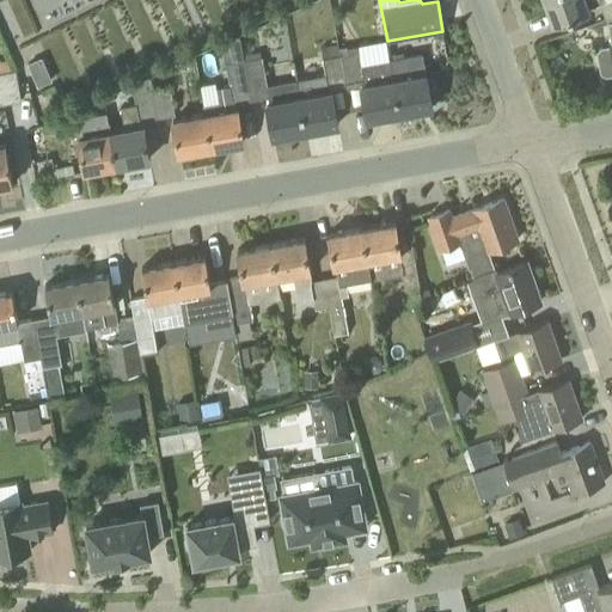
[(611,0),(544,0),(554,24),(591,11),(589,7),(600,2),(606,18),(611,16),(611,0)]
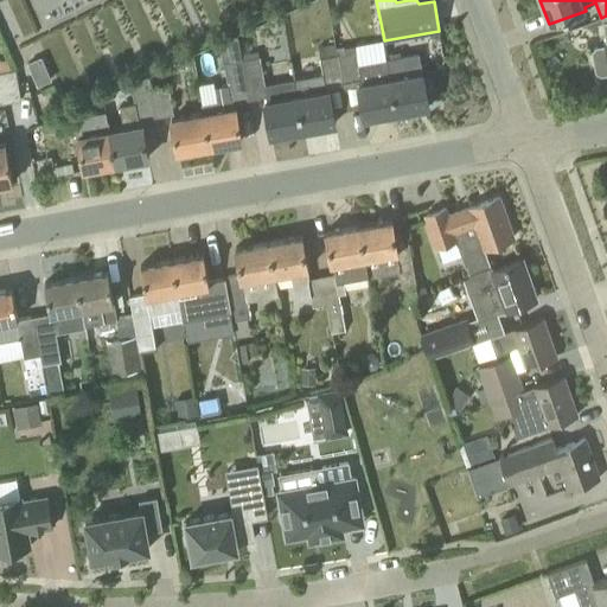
[(606,16),(601,18),(606,44),(596,46),(592,52),(596,71),(602,75),(606,74),(606,16)]
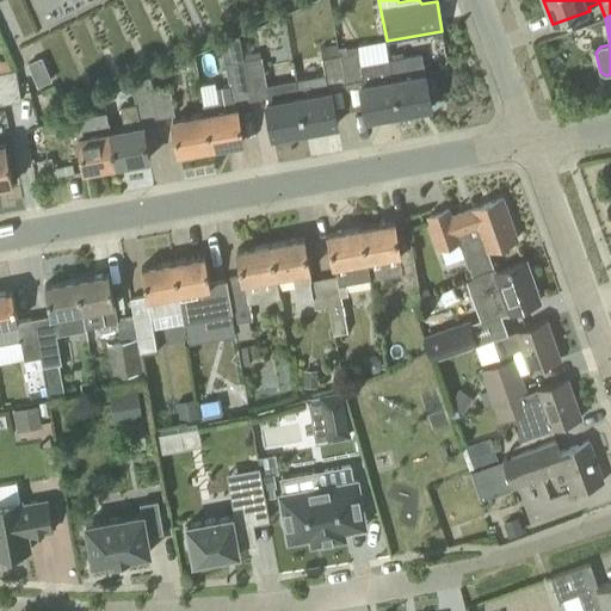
[(339,48),(338,44),(321,47),(326,75),(296,80),(300,97),(306,130),(338,124),(332,91),(329,91),(328,86),(346,82),(339,48)]
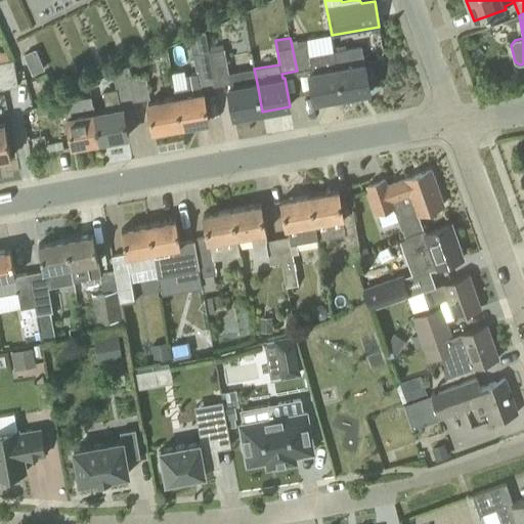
[(307,44),(306,40),(297,40),(291,41),(297,71),(312,68),(312,73),(310,73),(315,102),(343,97),(338,68),(334,52),(310,57),(307,44)]
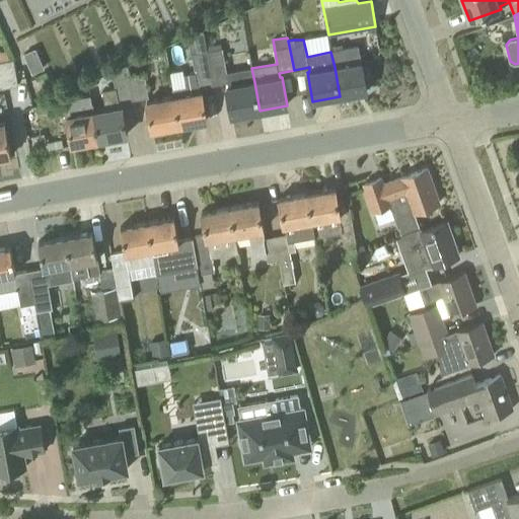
[(340,96),(367,91),(358,47),(330,52),(335,67),(340,96)]
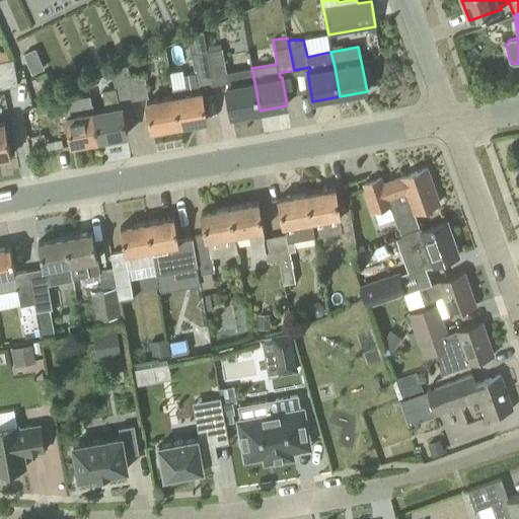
[(221,49),(207,51),(209,61),(213,85),(226,83),(232,116),(260,110),(254,82),(251,68),(227,73),(222,48),(221,49)]
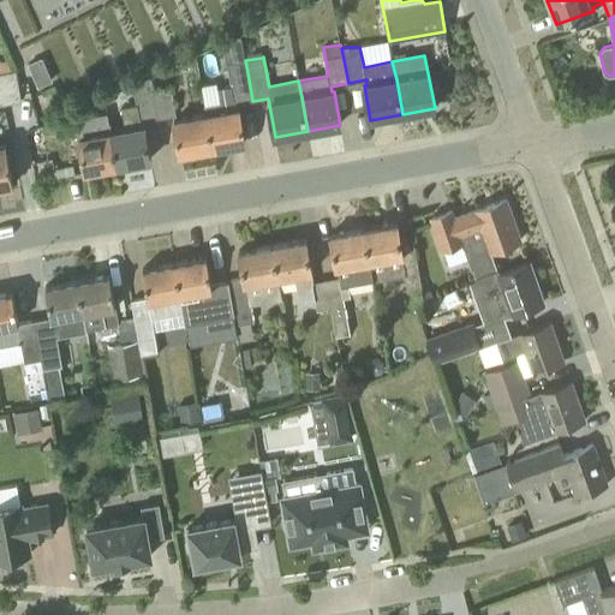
[(41,58),(27,64),(36,87),(51,81),(41,58)]
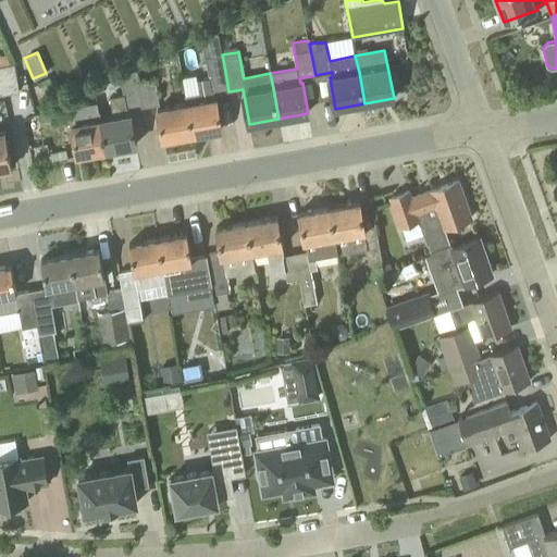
[(214,98),(214,94),(229,91),(224,65),(222,54),(206,58),(210,78),(198,81),(199,91),(186,95),(187,103),(193,135),(222,130),(217,98),(214,98)]
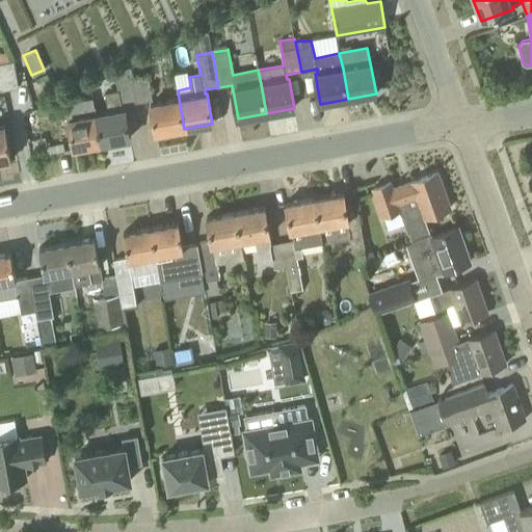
[(0,90),(18,87),(14,61),(0,63),(0,90)]
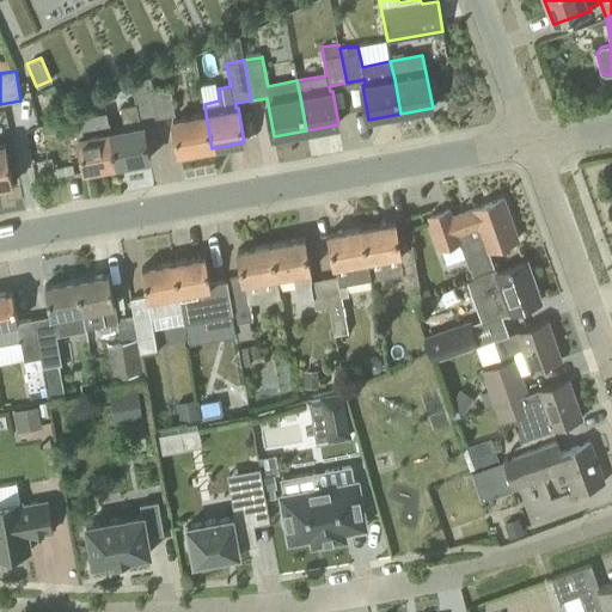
[(141,126),(140,121),(158,117),(153,90),(151,78),(151,77),(133,85),(136,104),(122,106),(122,111),(109,114),(110,122),(111,132),(117,165),(150,159),(144,126),(141,126)]
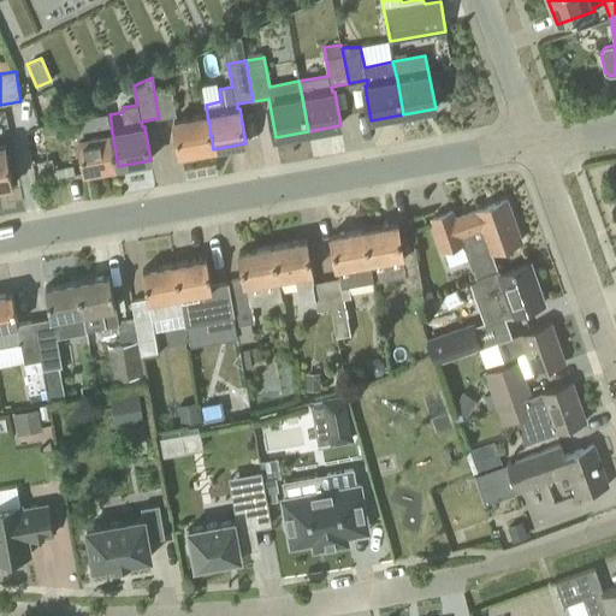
[(159,118),(177,114),(171,87),(154,90),(159,118)]
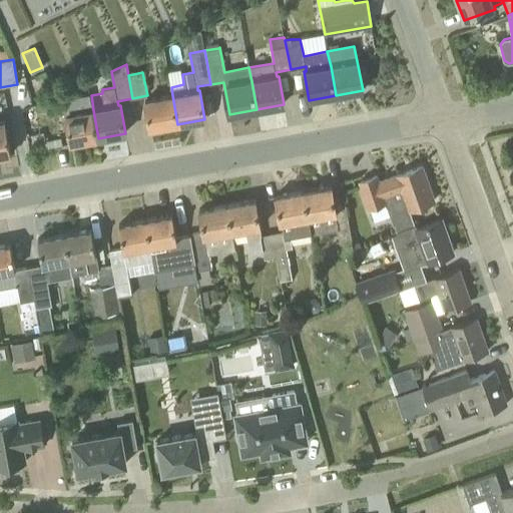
[(91,102),(89,94),(63,98),(71,143),(98,138),(93,110),(92,102),(91,102)]
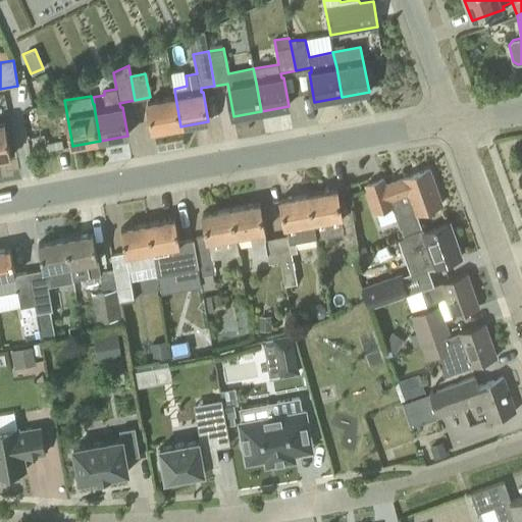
[(153,131),(180,126),(175,97),(148,102),(153,131)]
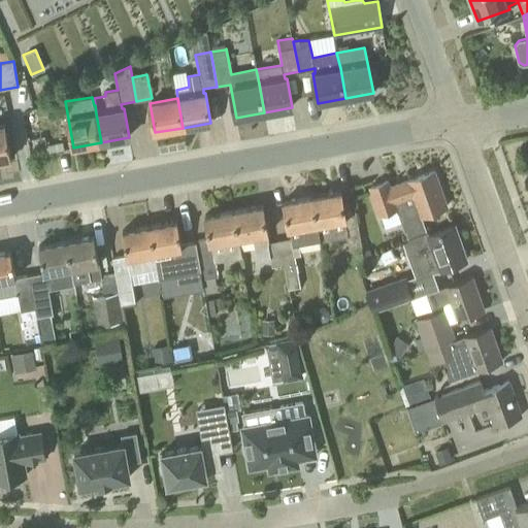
[(0,125),(0,161),(11,159),(5,124),(0,125)]
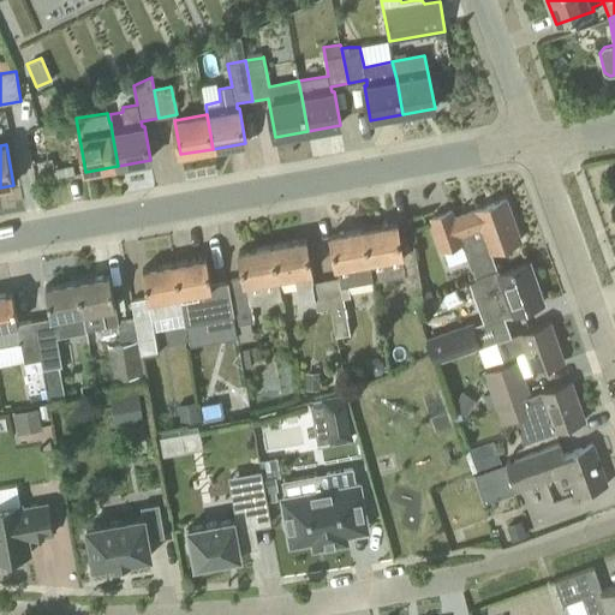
[(36,183),(57,179),(55,178),(52,159),(33,162),(36,183)]
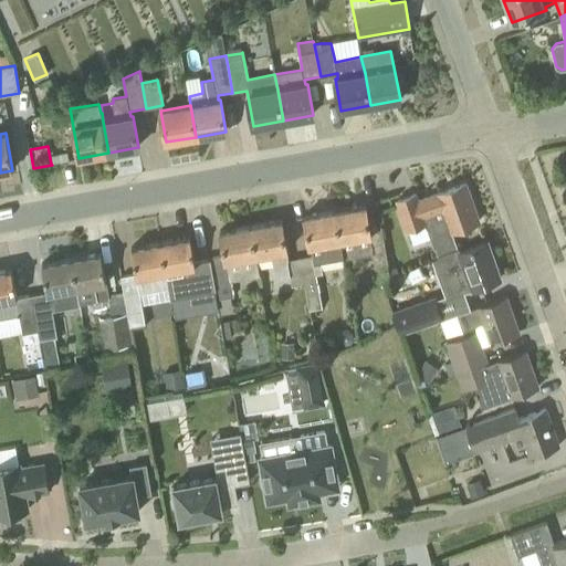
[(480,221),(465,184),(418,200),(416,195),(397,201),(408,231),(426,224),(435,249),(436,248),(438,254),(457,248),(451,231),(480,221)]
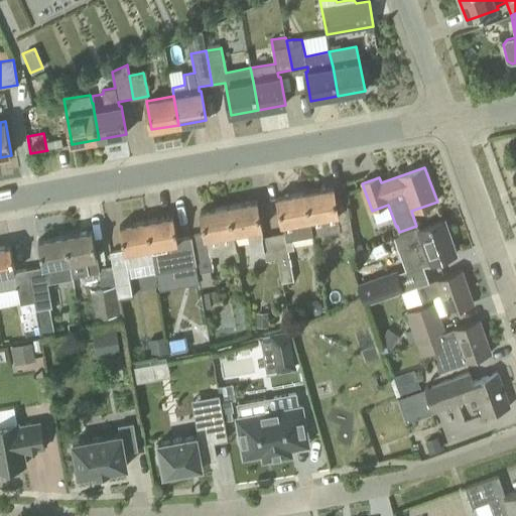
[(340,223),(338,215),(339,215),(334,186),(305,191),(310,220),(313,236),(340,231),(343,247),(355,245),(351,221),(340,223)]
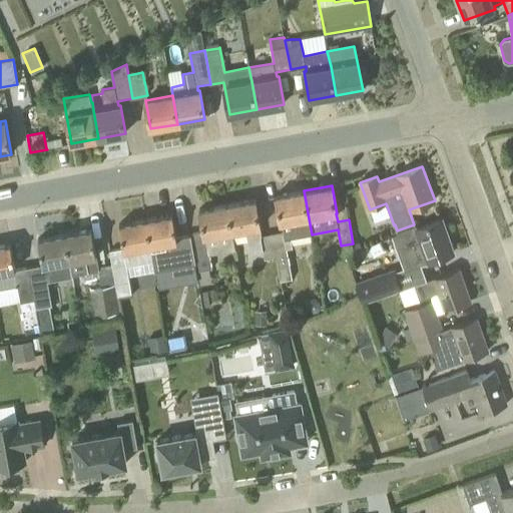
[(312,234),(309,218),(304,190),(276,195),(281,223),(282,223),(284,231),(272,233),(276,257),(277,257),(281,281),(293,279),(287,248),(293,247),(291,237),(312,234)]
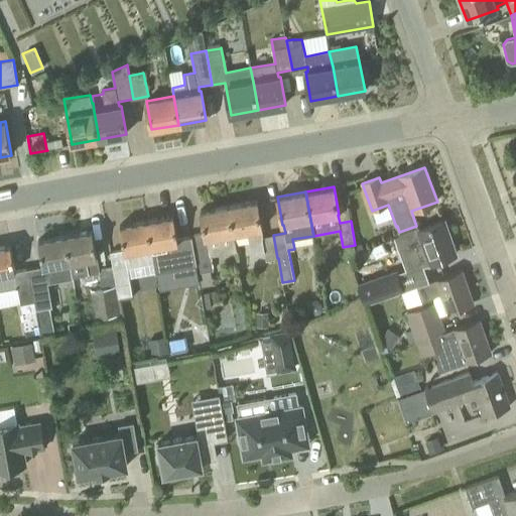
[(263,237),(262,228),(257,201),(229,206),(234,234),(248,231),(252,254),(264,252),(265,261),(277,258),(273,235),(263,237)]
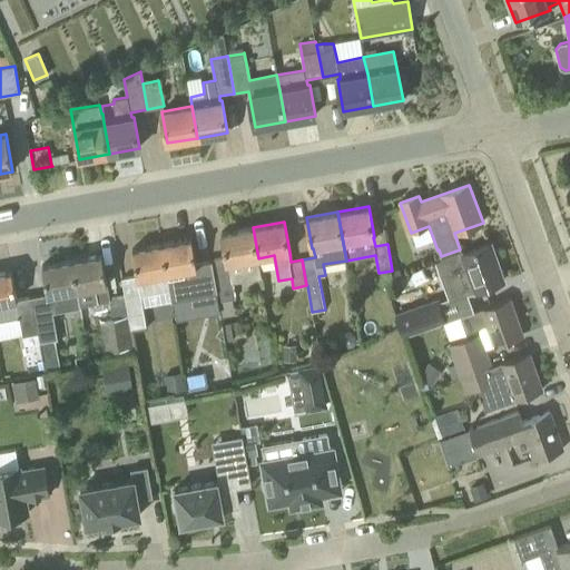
[(236,298),(233,283),(262,277),(258,258),(253,227),(222,233),(226,258),(212,261),(216,288),(219,287),(222,301),(236,298)]
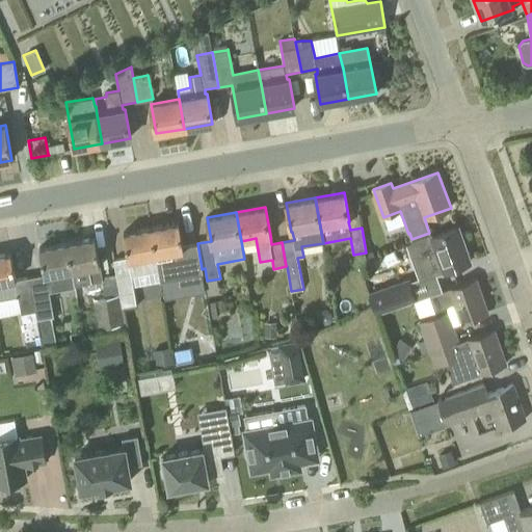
[(183,246),(179,222),(152,228),(159,270),(161,281),(203,273),(202,269),(197,243),(183,246)]
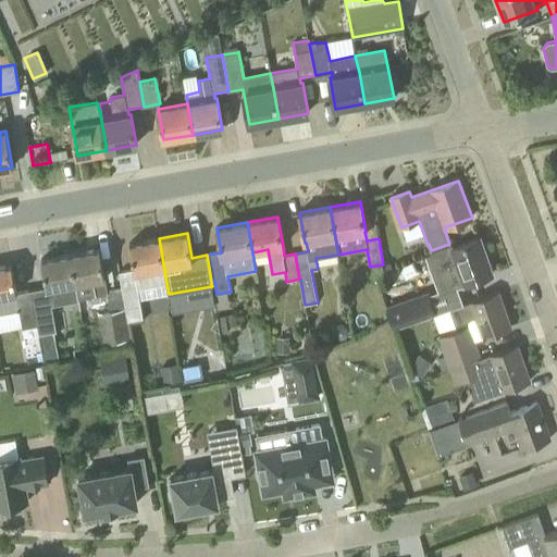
[(143,318),(137,287),(166,283),(159,238),(130,244),(134,269),(119,272),(123,291),(126,309),(127,321),(143,318)]
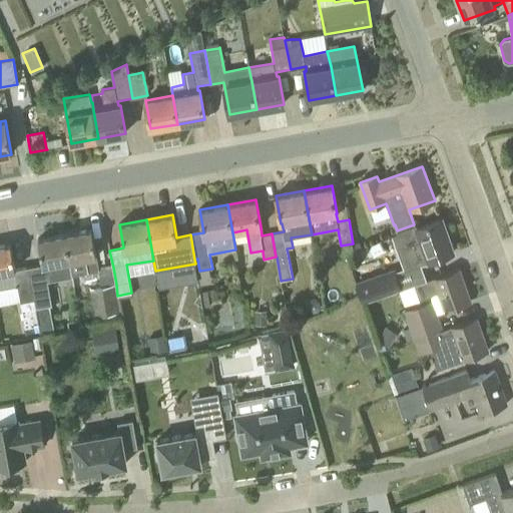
[(453,253),(441,219),(416,228),(414,224),(397,230),(398,233),(393,235),(405,271),(453,253)]
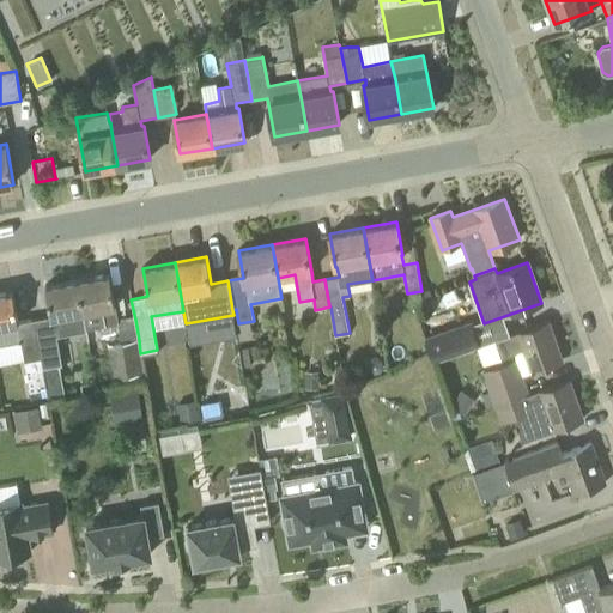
[(78,280),(86,328),(119,323),(109,274),(78,280)]
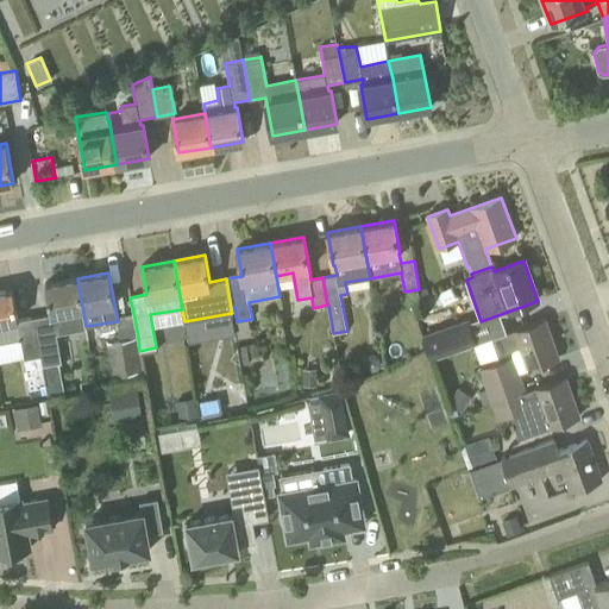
[(51,314),(55,332),(86,326),(77,278),(45,284),(51,314)]
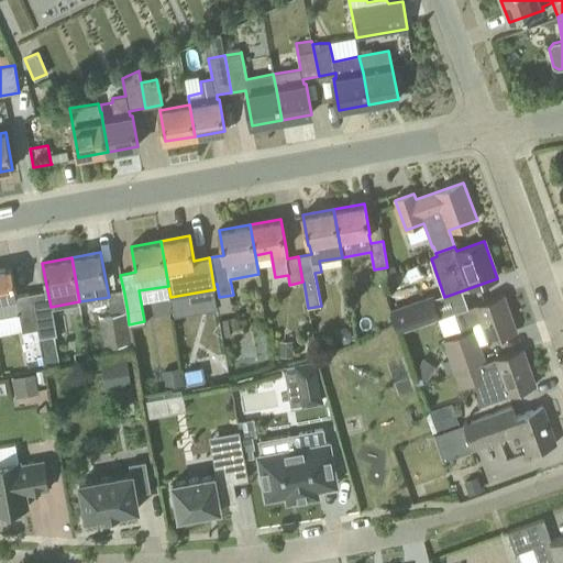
[(17,296),(11,267),(0,269),(0,316),(20,312),(29,359),(44,355),(41,337),(32,293),(17,296)]
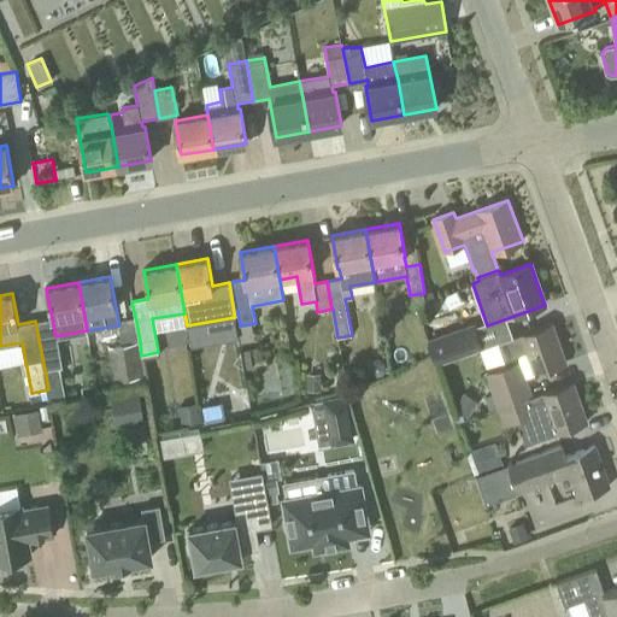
[(60,366),(56,336),(52,318),(35,321),(45,369),(60,366)]
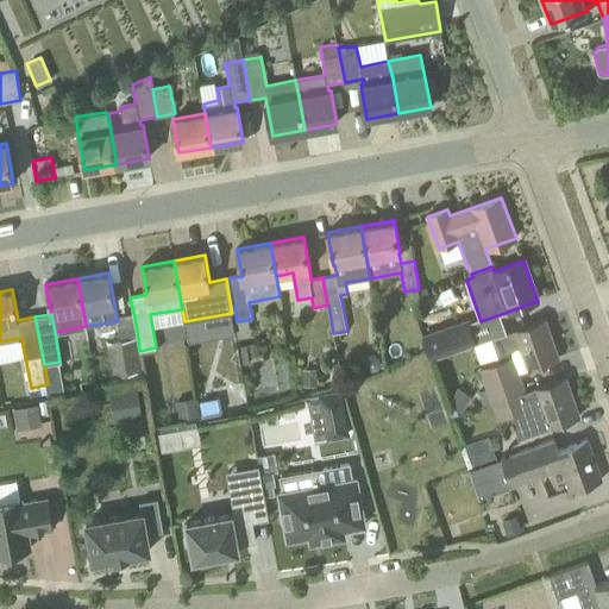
[(431,359),(477,343),(468,318),(421,334),(427,350),(431,359)]
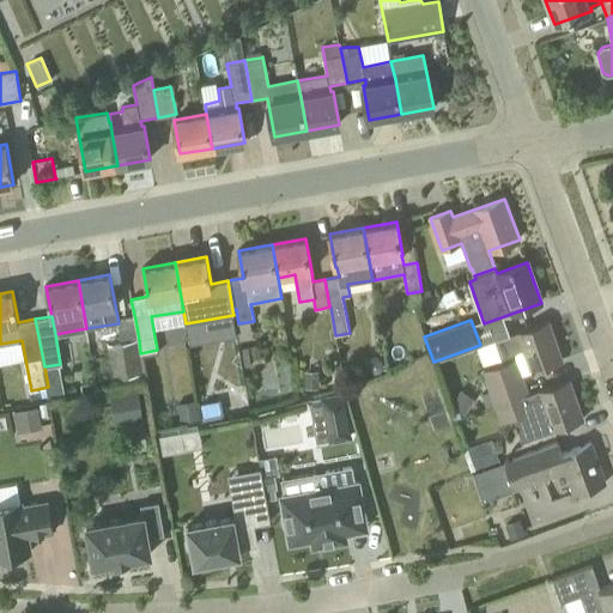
[(563,362),(548,321),(496,340),(502,358),(523,350),(532,372),(563,362)]
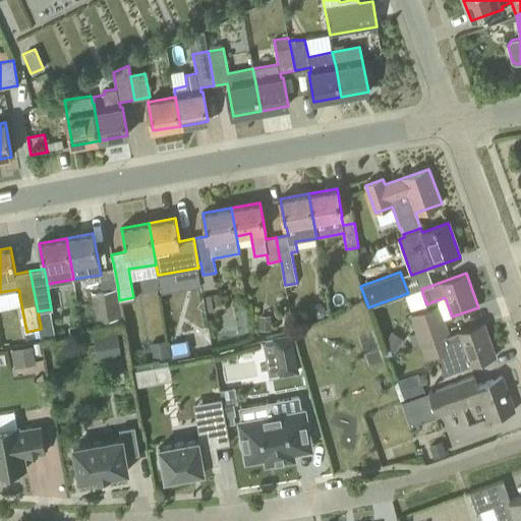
[(97,322),(122,317),(119,300),(118,289),(92,293),(97,322)]
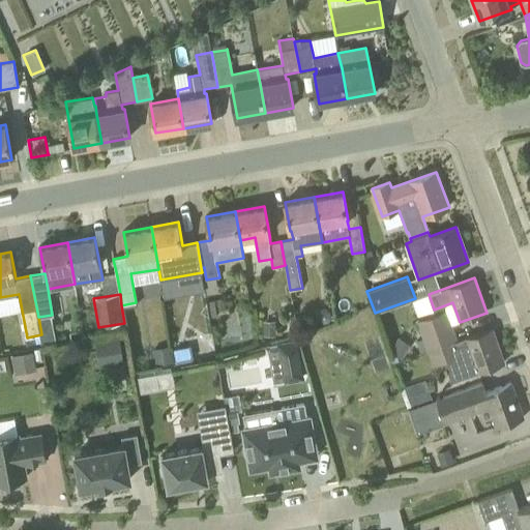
[(428,351),(434,365),(462,355),(446,311),(417,321),(428,351)]
